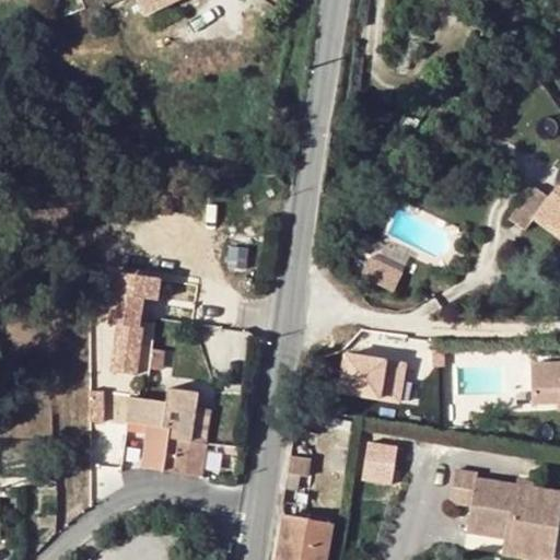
[(139,0),(152,27),(207,0),(139,0)]
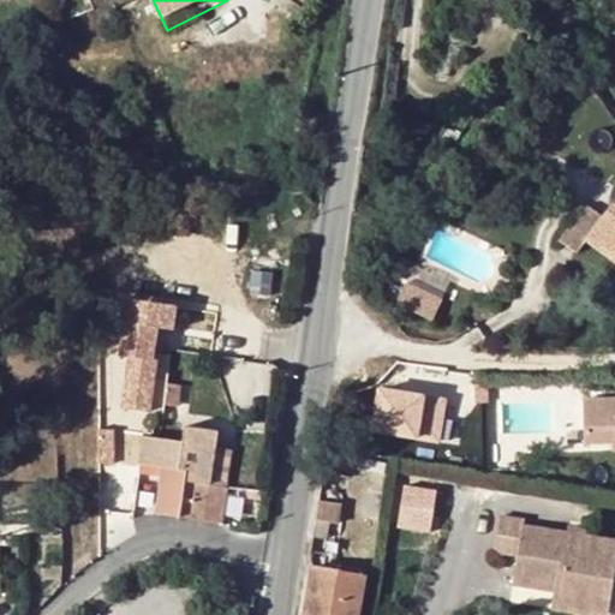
[(604,0),(574,0),(573,3),(591,17),(604,0)]
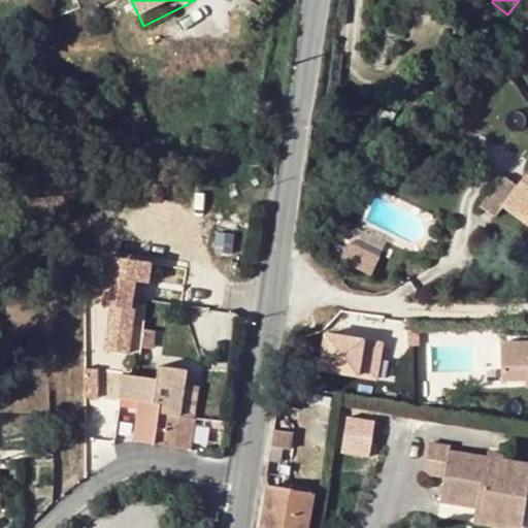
[(527,173),(519,187),(504,176),(482,206),(496,217),(503,208),(527,226),(527,173)]
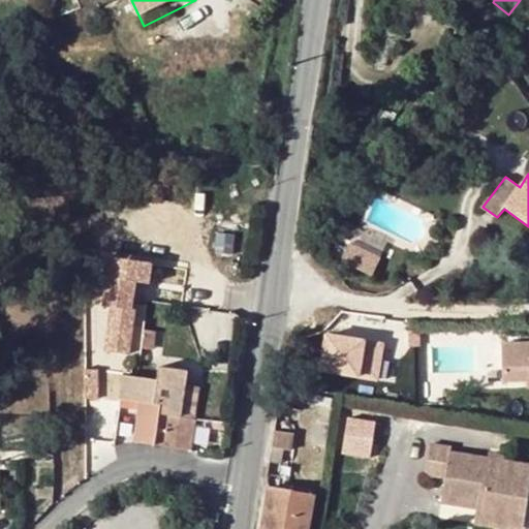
[(143,306),(113,303),(106,347),(135,351),(143,306)]
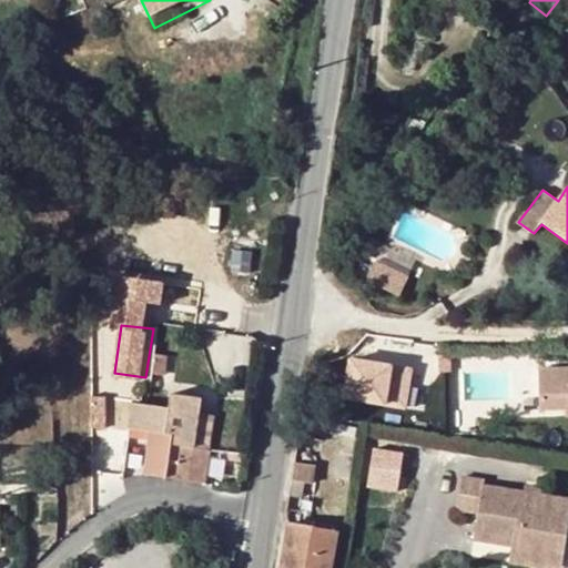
[(166,356),(154,354),(151,374),(163,375),(166,356)]
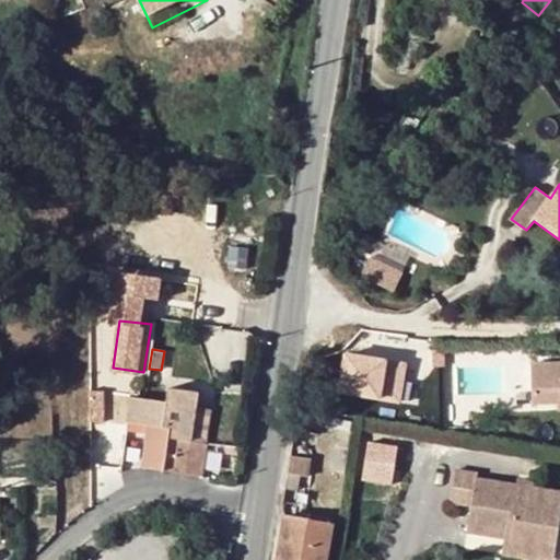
[(406,396),(409,353),(346,349),(343,392),(406,396)]
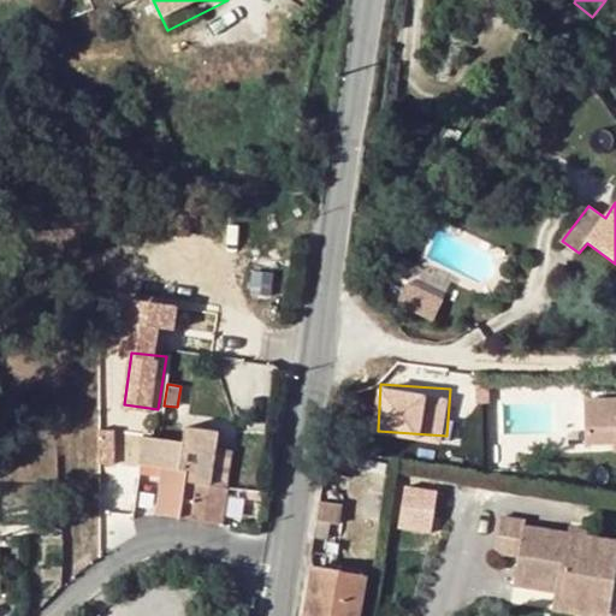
[(615,400),(584,401),(585,445),(614,444),(612,428),(615,428),(615,400)]
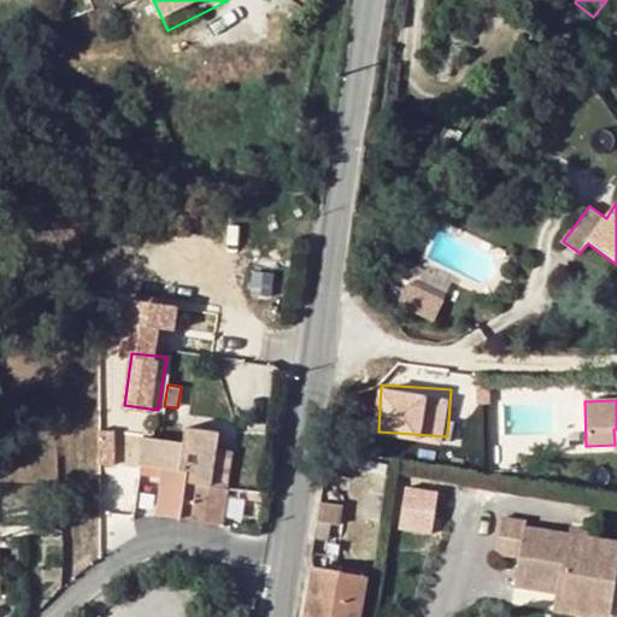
[(186,428),(184,444),(215,448),(217,433),(186,428)]
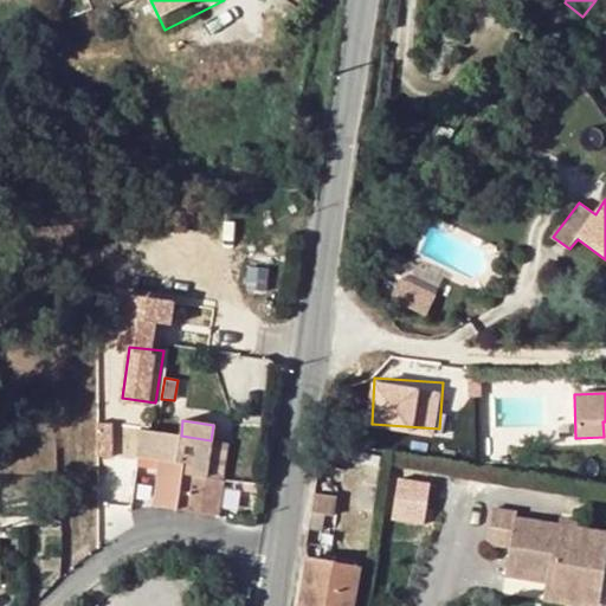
[(206,478),(211,440),(181,436),(141,430),(137,458),(160,462),(184,465),(182,475),(206,478)]
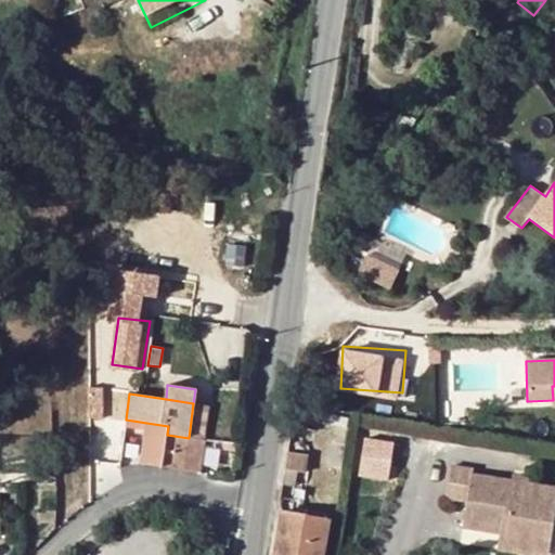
[(209,405),(193,403),(189,438),(204,440),(209,405)]
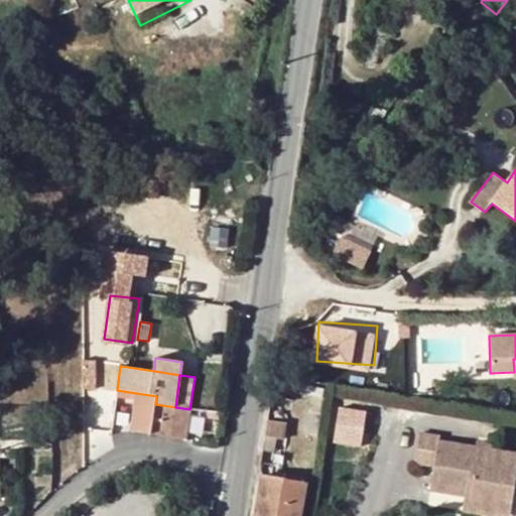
[(156,396),(136,393),(131,431),(170,436),(175,407),(155,404),(156,396)]
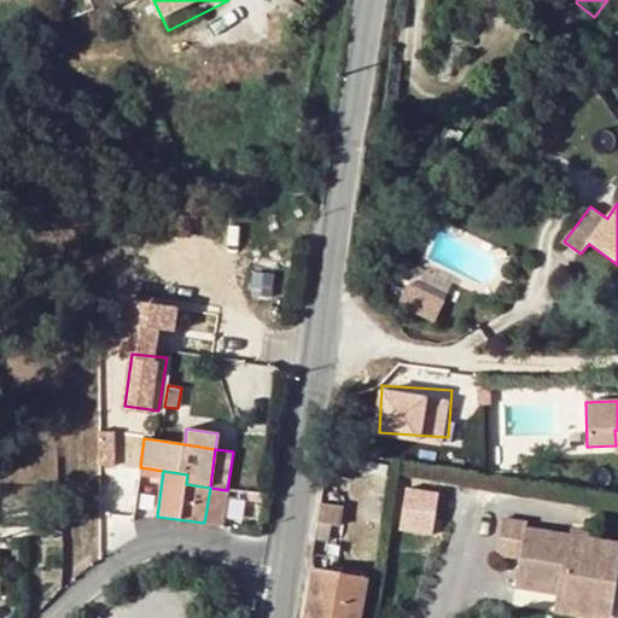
[(221,528),(227,490),(210,488),(204,523),(204,526),(216,526),(221,528)]
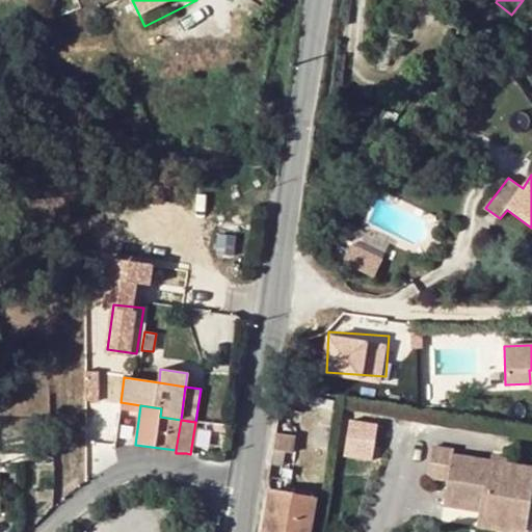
[(298,435),(277,432),(274,450),(296,453),(298,435)]
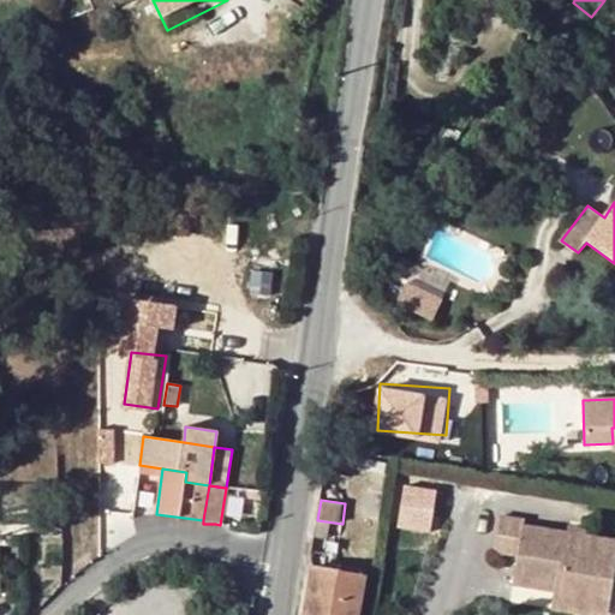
[(526,521),(500,518),(493,554),(517,557),(513,585),(554,593),(578,596),(578,604),(610,610),(614,577),(614,543),(524,527),(526,521)]
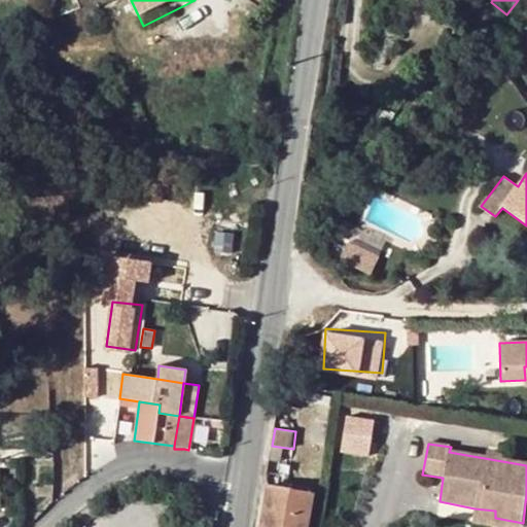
[(273,464),(269,486),(294,489),(295,479),(289,478),(290,467),(273,464)]
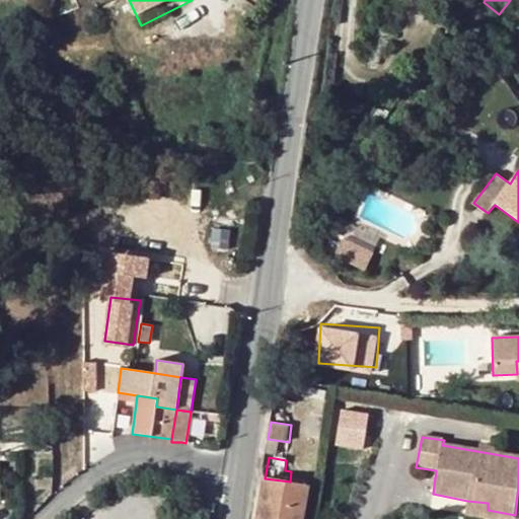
[(299,518),(305,485),(290,482),(265,478),(258,518),(299,518)]
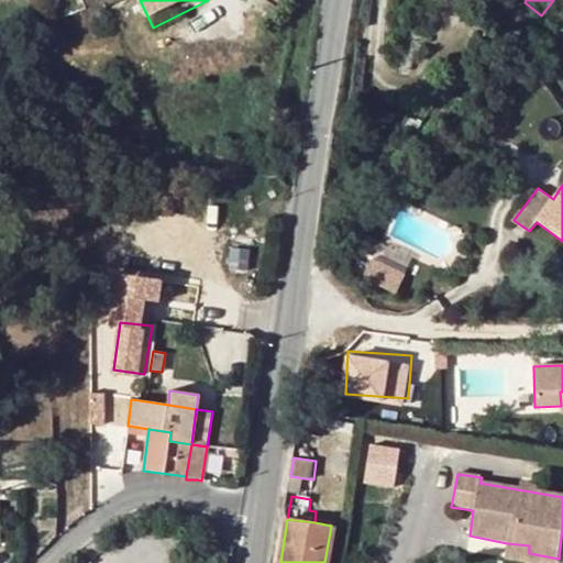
[(529,545),(507,543),(505,559),(531,562),(556,562),(559,559),(529,553),(529,545)]
